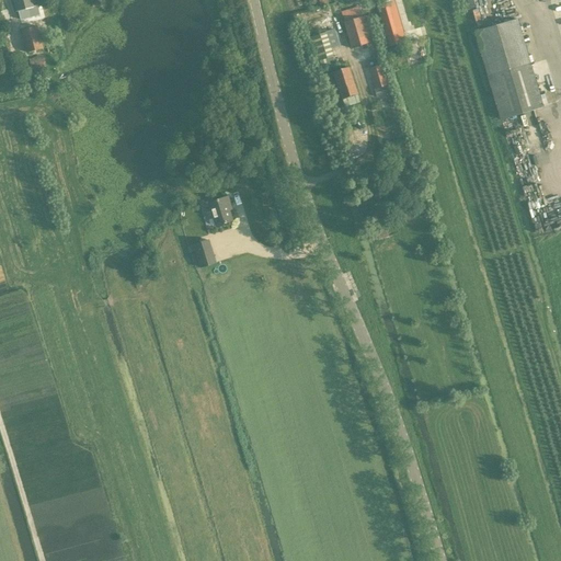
[(33,0),(13,0),(16,11),(31,9),(35,8),(33,0)]
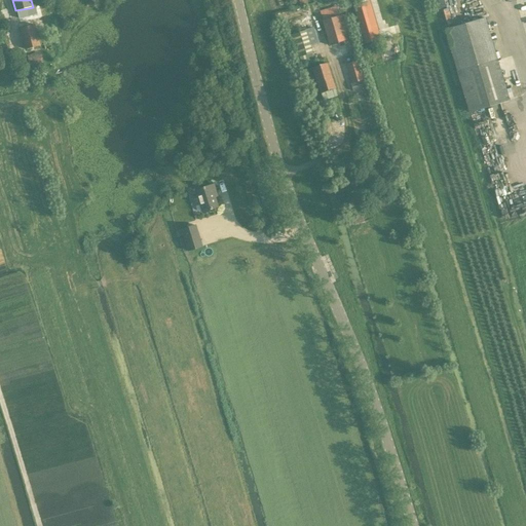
[(340,15),(324,21),(330,46),(346,41),(340,15)]
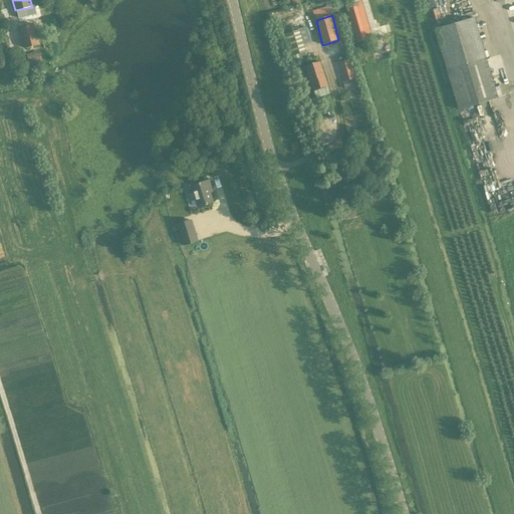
[(458,108),(497,96),(474,18),(435,29),(458,108)]
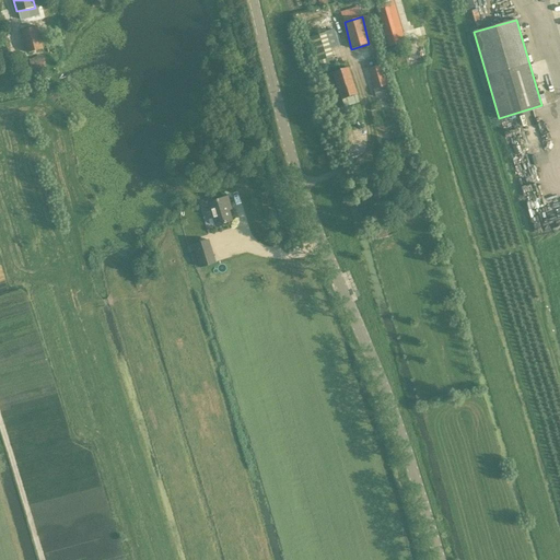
[(35,26),(21,30),(26,53),(43,48),(37,26),(35,26)]
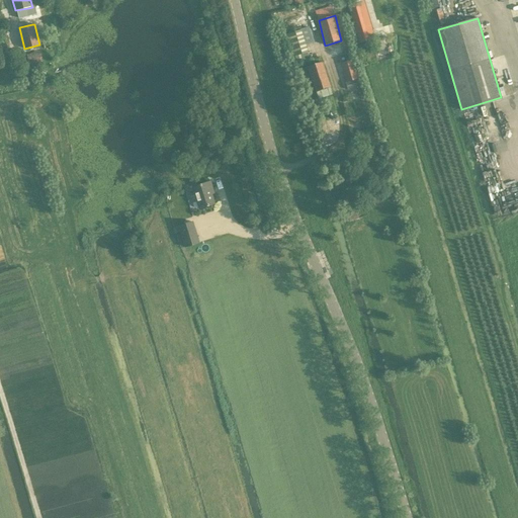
[(299,30),(286,34),(290,50),(306,46),(314,42),(309,26),(299,29),(299,30)]
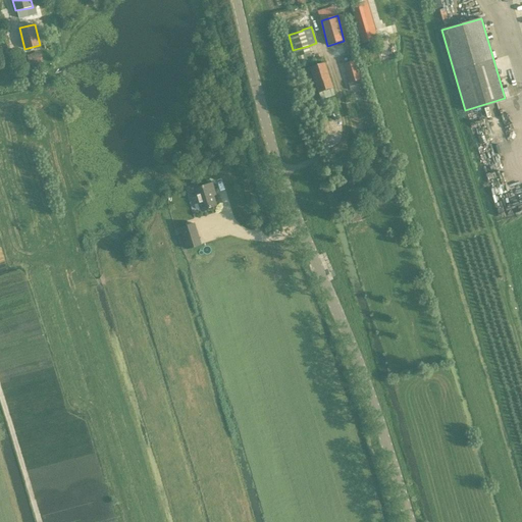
[(370,31),(359,34),(362,44),(373,41),(370,31)]
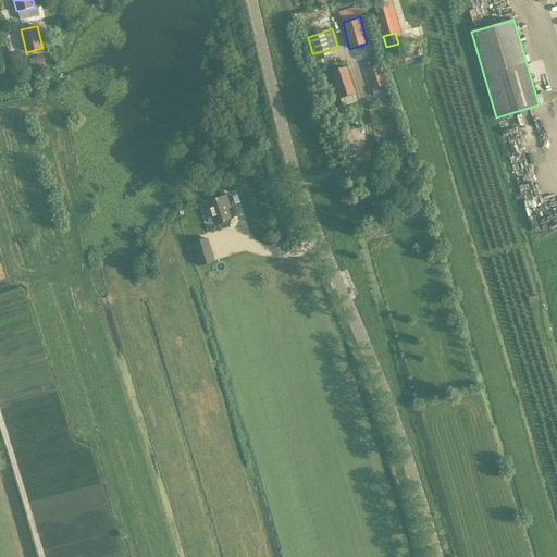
[(372,66),(367,67),(372,88),(371,89),(373,97),(379,95),(379,99),(384,97),(383,94),(388,91),(386,85),(384,85),(379,64),(381,63),(379,57),(370,60),(372,66)]
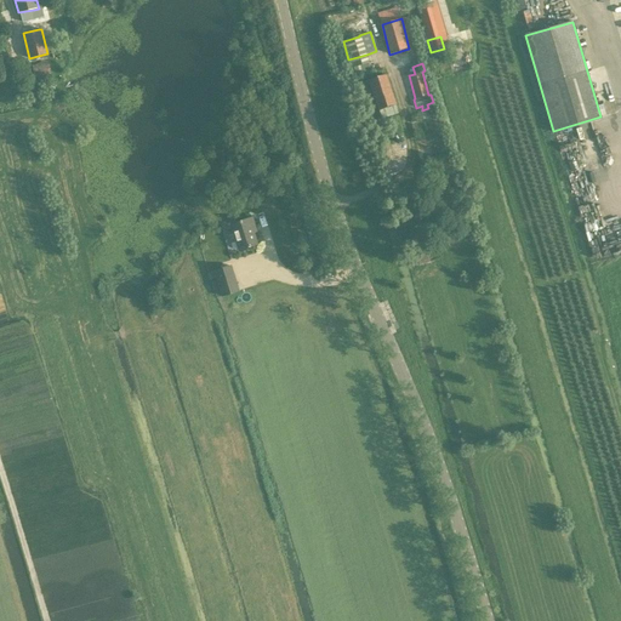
[(364,115),(397,106),(387,75),(355,85),(364,115)]
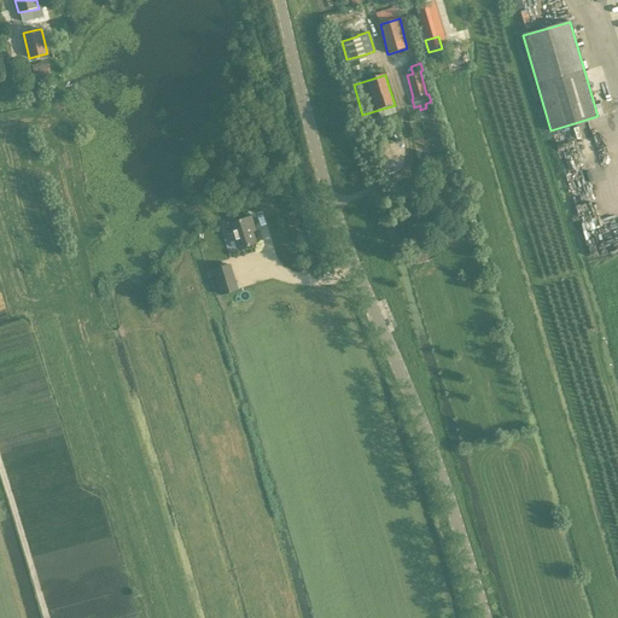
[(238,249),(256,243),(251,229),(255,228),(251,217),(229,225),(238,249)]
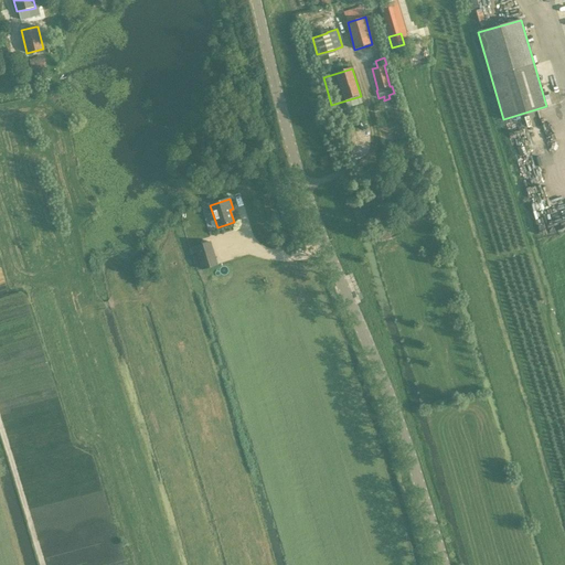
[(202,269),(217,265),(210,242),(194,247),(202,269)]
